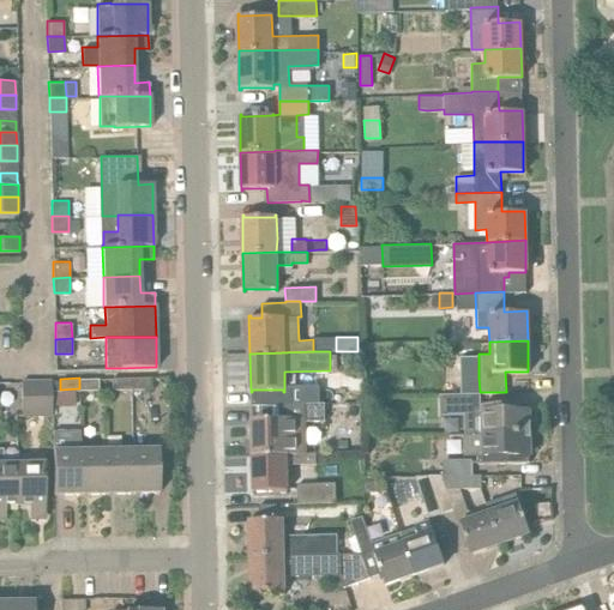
[(79,378),(79,388),(98,388),(98,378),(79,378)]
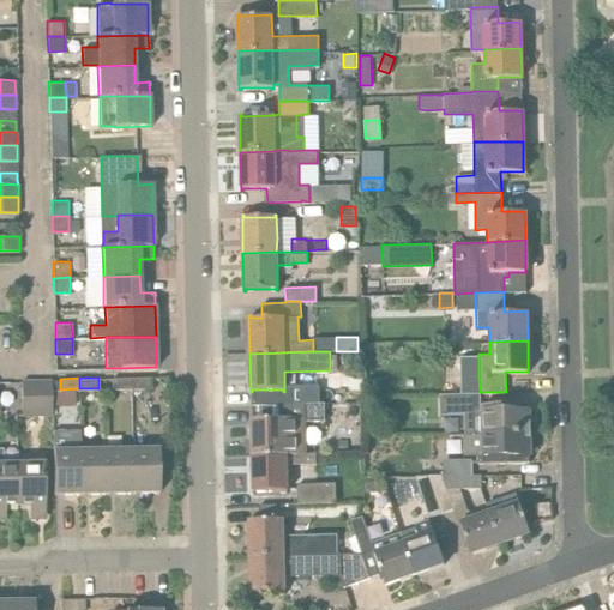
[(112,388),(131,387),(131,378),(112,379),(112,388)]
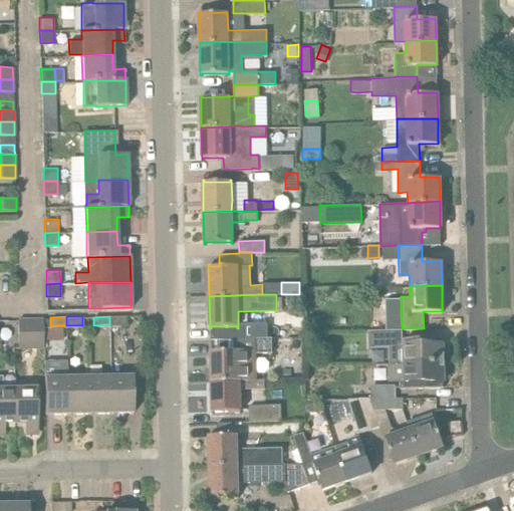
[(125,316),(109,316),(109,324),(125,324),(125,316)]
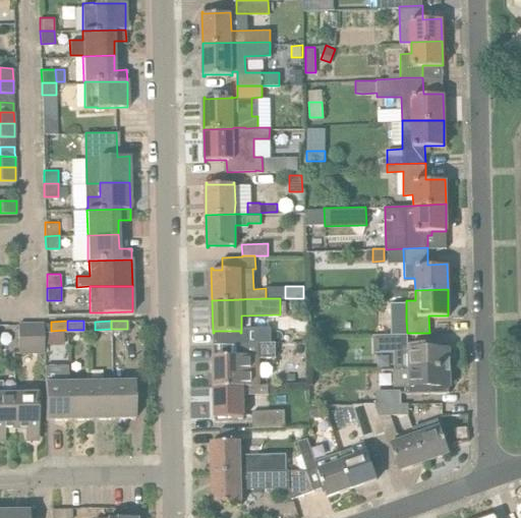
[(30,324),(31,352),(44,352),(44,323),(30,324)]
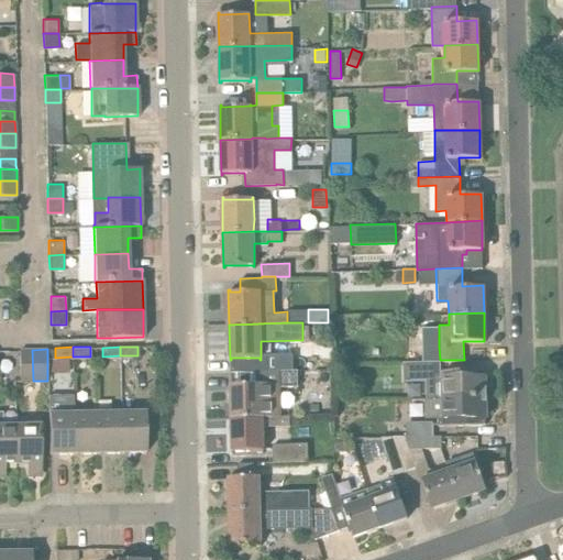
[(20,381),(33,381),(32,350),(19,350),(20,381)]
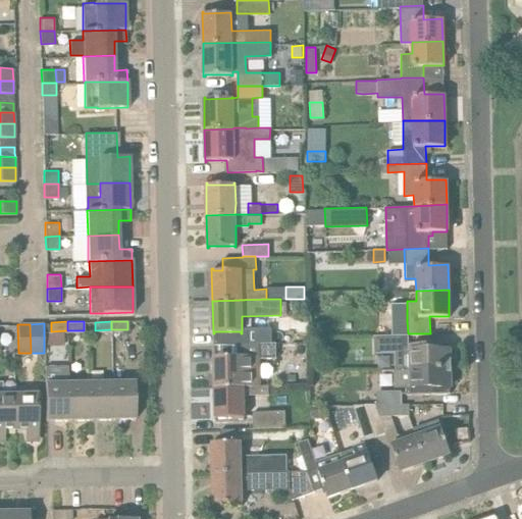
[(248,343),(275,342),(276,342),(276,329),(248,330),(248,343)]
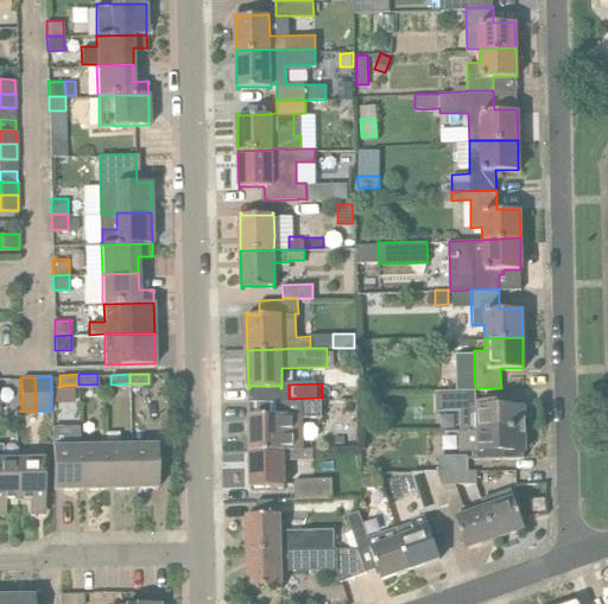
[(461,411),(461,428),(524,427),(524,400),(476,401),(476,388),(475,388),(435,389),(436,411),(461,411)]
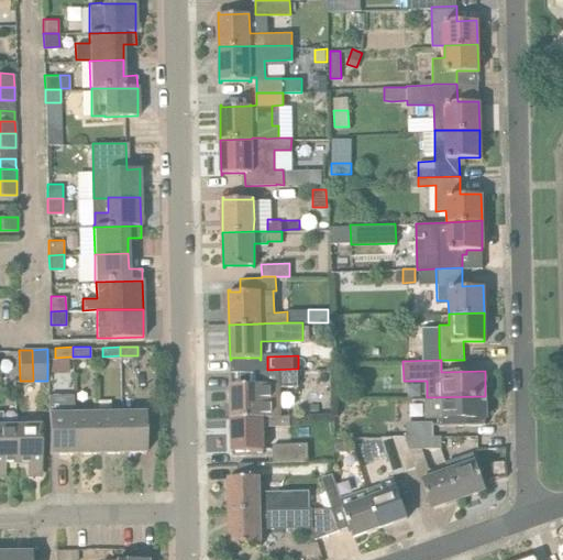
[(298,385),(297,369),(267,370),(261,370),(261,382),(261,384),(232,384),(232,382),(230,382),(231,416),(263,415),(276,415),(282,415),(280,406),(272,406),(272,385),(298,385)]
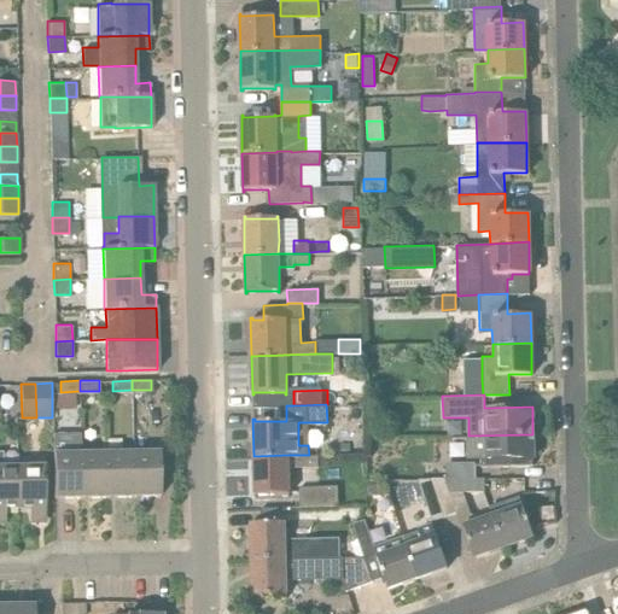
[(54,497),(81,497),(81,454),(80,432),(53,432),(54,497)]
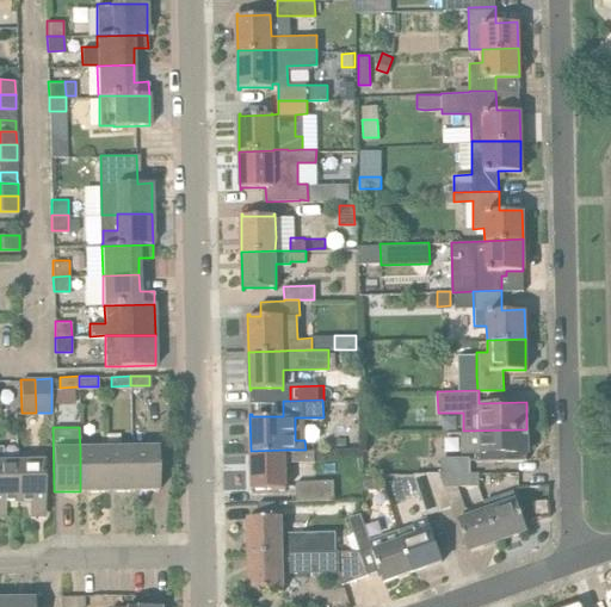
[(526,429),(463,431),(461,431),(461,452),(475,452),(475,459),(526,459),(526,429)]
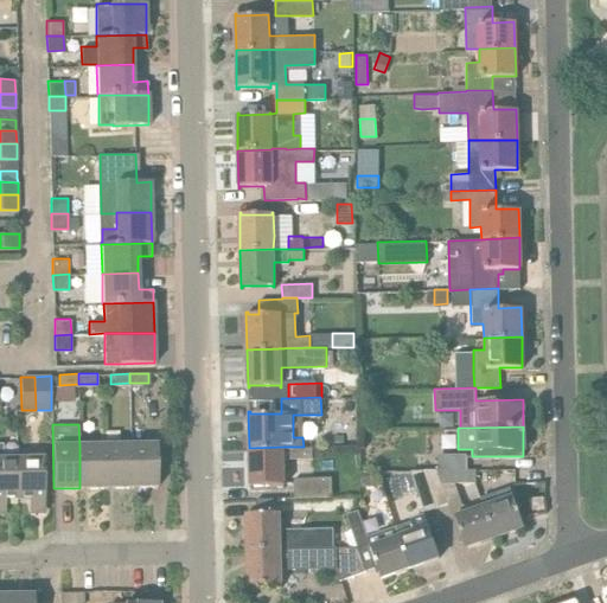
[(18,498),(18,455),(2,456),(2,442),(0,441),(0,512),(0,513),(0,498),(18,498)]
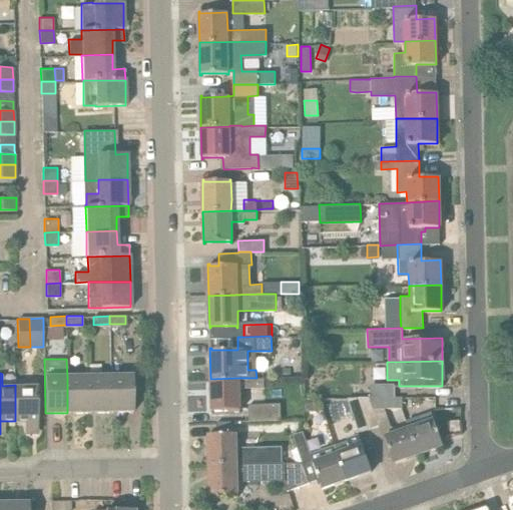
[(132,375),(110,376),(110,412),(133,411),(132,375)]
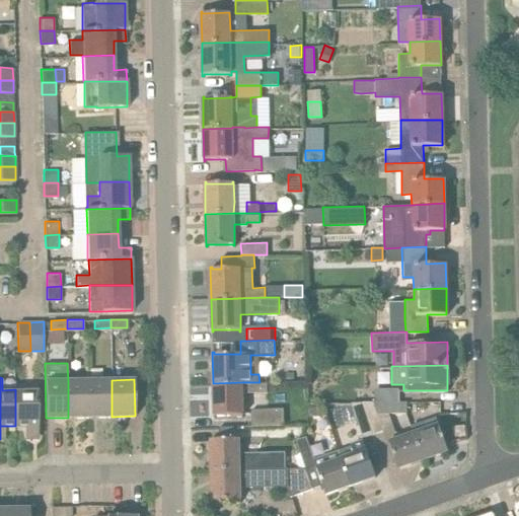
[(68,381),(68,418),(90,417),(89,380),(68,381)]
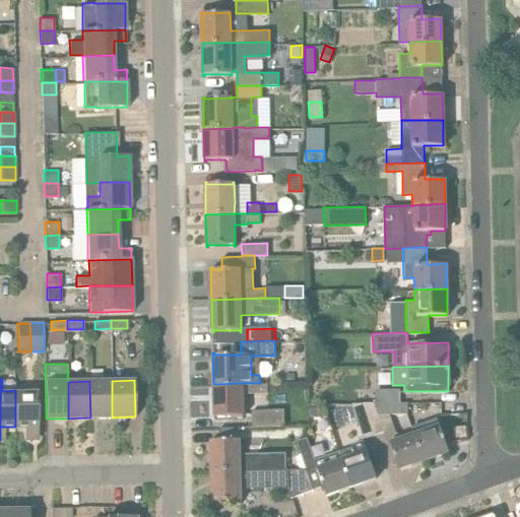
[(90,417),(112,417),(112,381),(89,381),(90,417)]
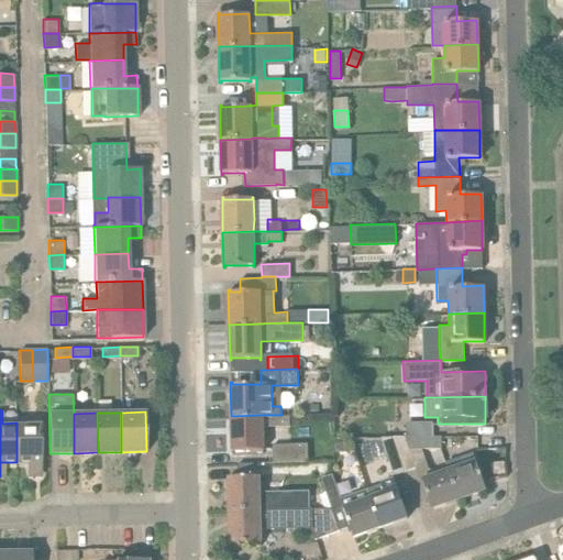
[(262,452),(263,452),(263,425),(263,415),(231,416),(232,452),(233,452),(233,450),(262,450),(262,452)]
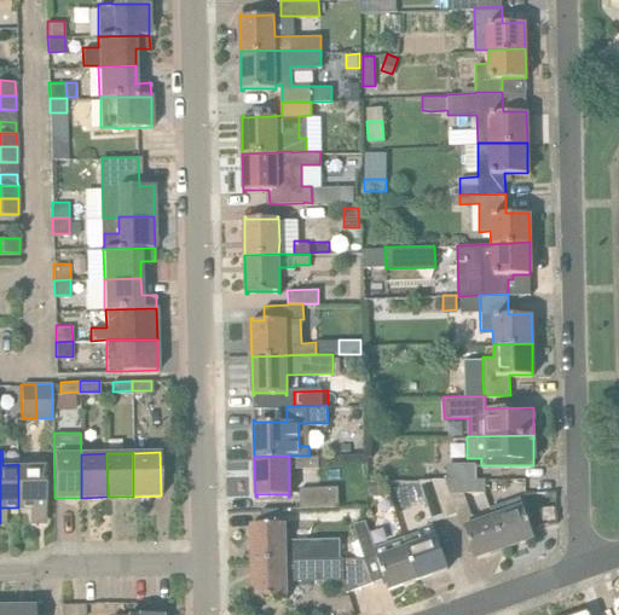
[(319,466),(319,456),(310,456),(304,456),(304,466),(319,466)]
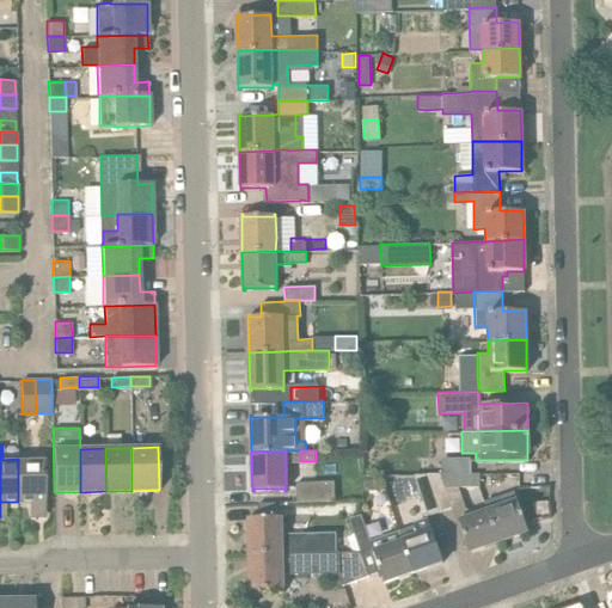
[(442,472),(471,472),(470,456),(442,456),(442,472)]
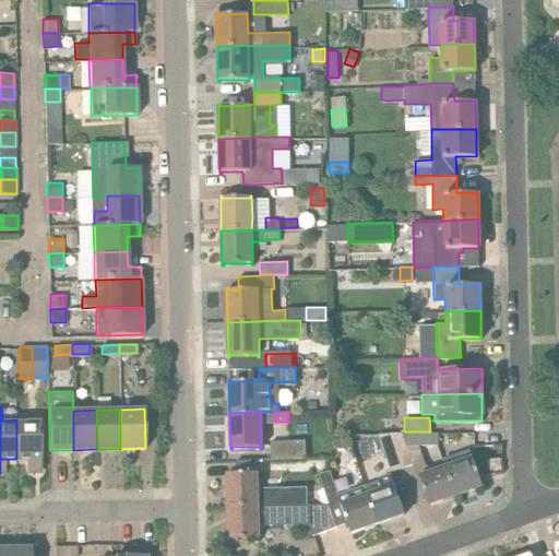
[(40,420),(16,420),(16,459),(27,459),(27,469),(40,468),(40,420)]
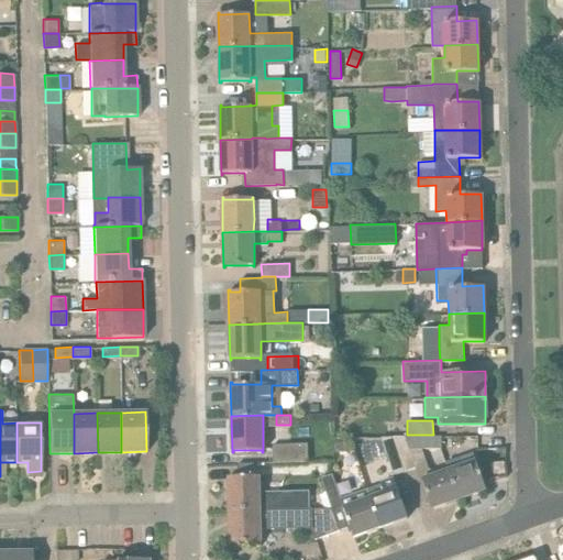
[(405,470),(416,467),(408,447),(405,435),(393,436),(405,470)]
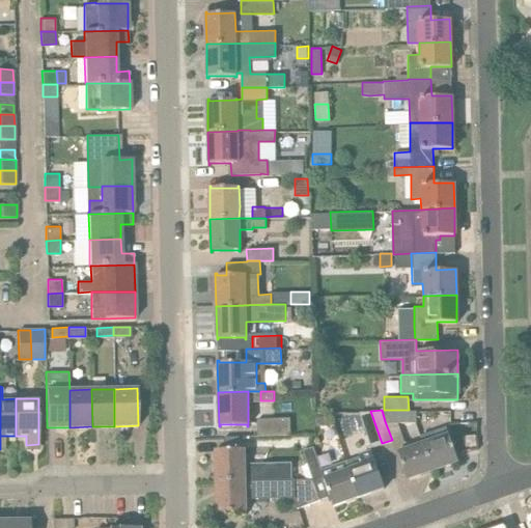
[(384,410),(382,410),(385,421),(397,421),(416,421),(416,410),(409,410),(384,410)]
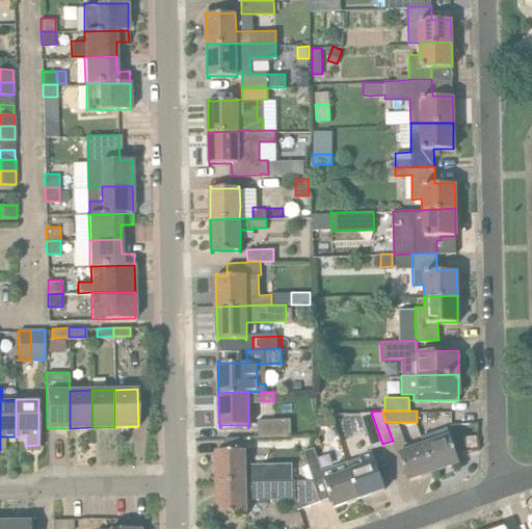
[(382,444),(371,412),(360,412),(372,448),(382,444)]
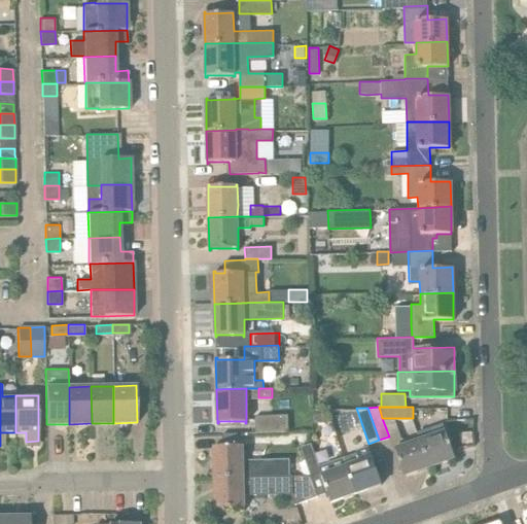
[(314,417),(319,420),(324,420),(326,416),(326,412),(322,409),(317,409),(314,413),(314,417)]
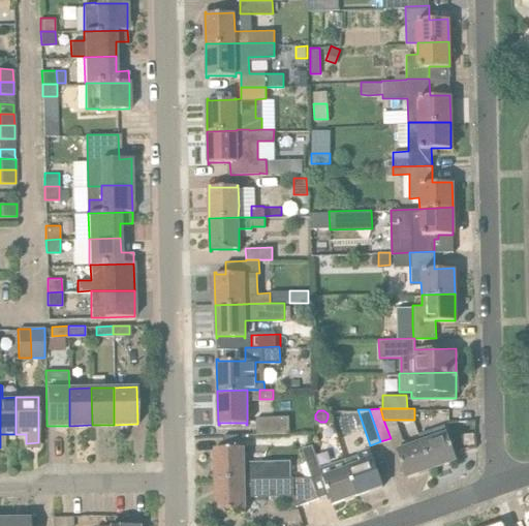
[(256,432),(289,431),(288,415),(256,416),(256,432)]
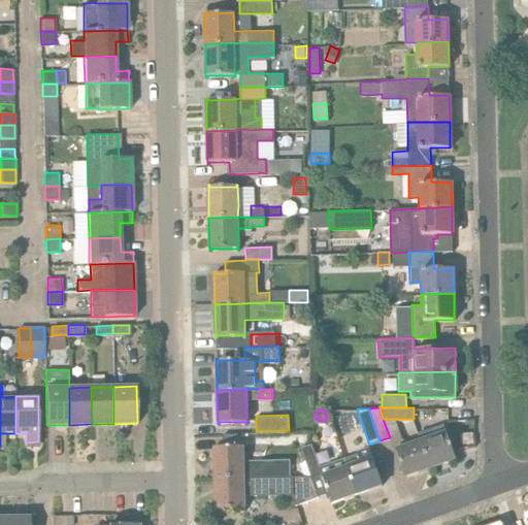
[(446,429),(420,438),(429,467),(456,458),(446,429)]
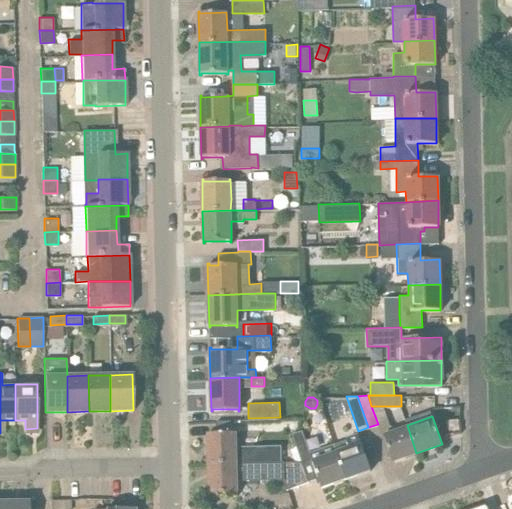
[(207,432),(208,462),(281,460),(281,453),(280,446),(249,447),(236,447),(236,431),(237,431),(236,420),(216,421),(216,433),(209,433),(209,432),(207,432)]
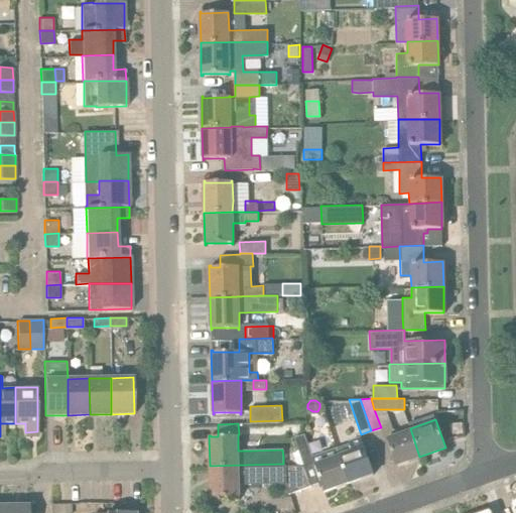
[(419,457),(410,428),(386,437),(396,466),(419,457)]
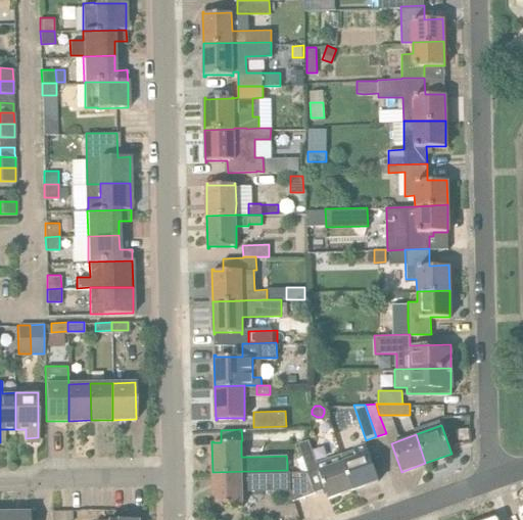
[(352,489),(343,461),(341,454),(340,452),(317,461),(308,438),(298,442),(308,471),(318,467),(328,498),(352,489)]
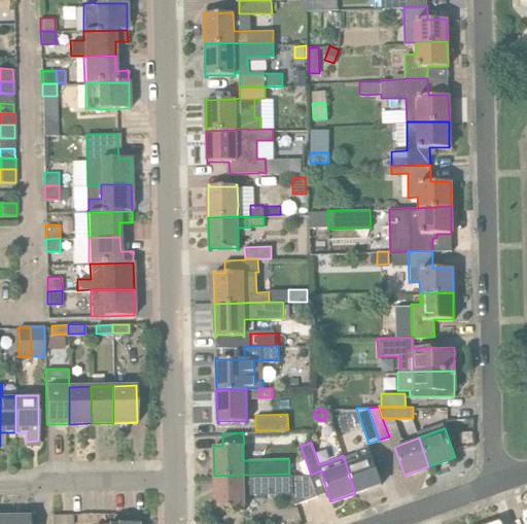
[(355,493),(381,483),(371,455),(369,456),(366,449),(344,457),(346,464),(355,493)]
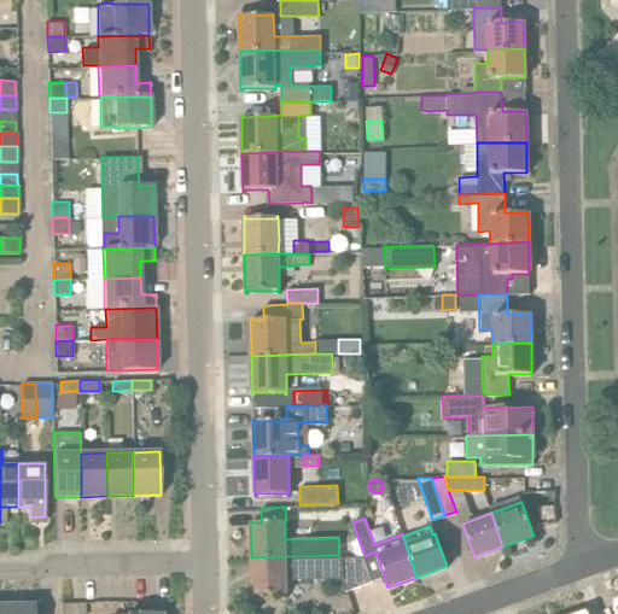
[(287,578),(342,578),(347,590),(373,580),(363,556),(339,556),(339,555),(251,557),(252,597),(254,597),(254,596),(285,595),(285,597),(286,597),(286,594),(287,594),(287,578)]
